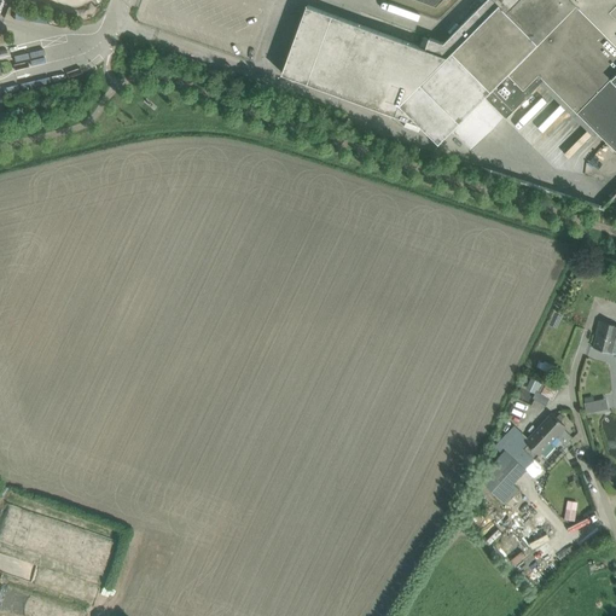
[(615,0),(486,0),(442,45),(428,40),(424,51),(304,7),(280,76),(418,126),(437,145),(451,132),(470,151),(503,117),(504,118),(541,81),(596,134),(604,127),(615,138),(615,0)]
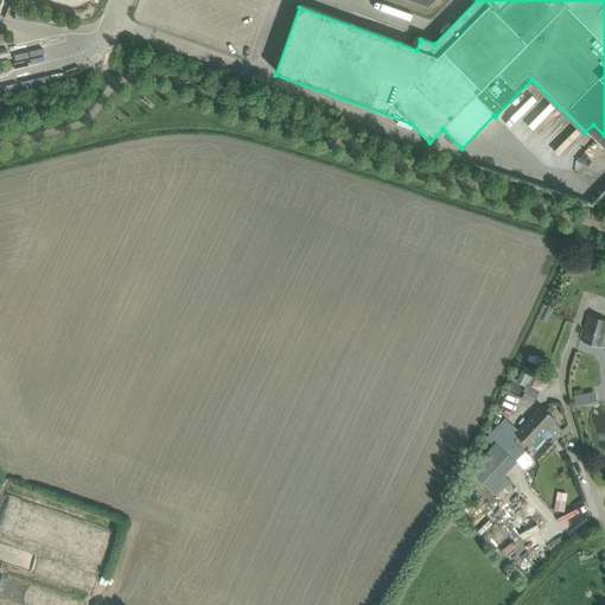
[(604,323),(587,318),(584,331),(603,336),(604,336),(604,323)]
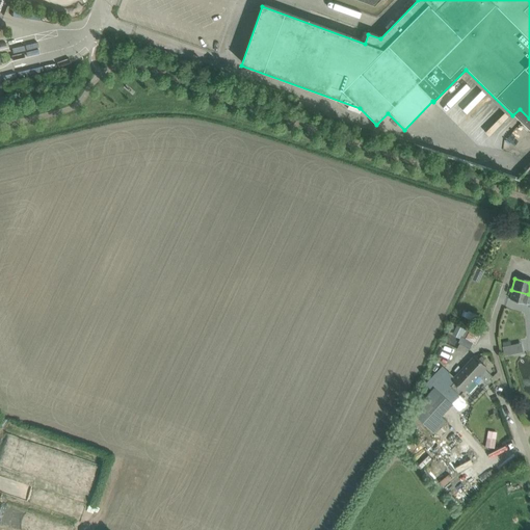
[(529,294),(528,294),(511,290),(508,300),(529,306),(529,294)]
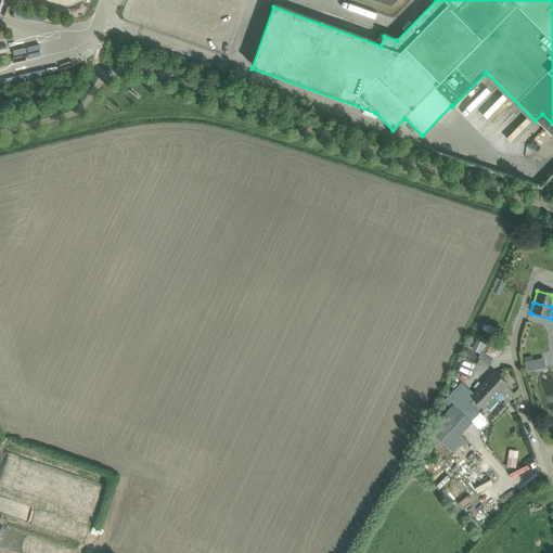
[(500,351),(490,346),(486,343),(480,354),(493,361),(500,351)]
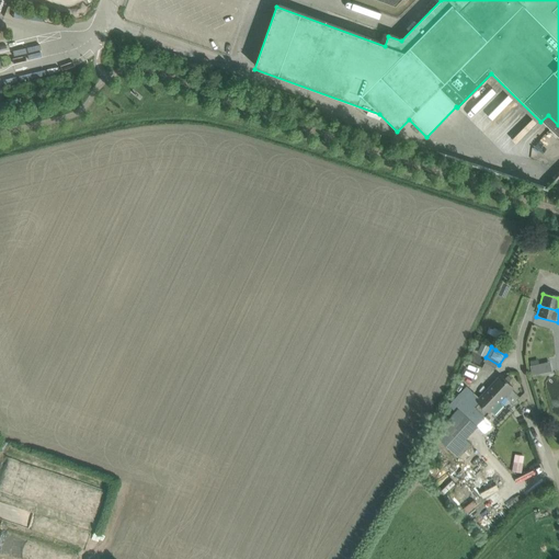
[(549,373),(548,364),(528,368),(531,377),(549,373)]
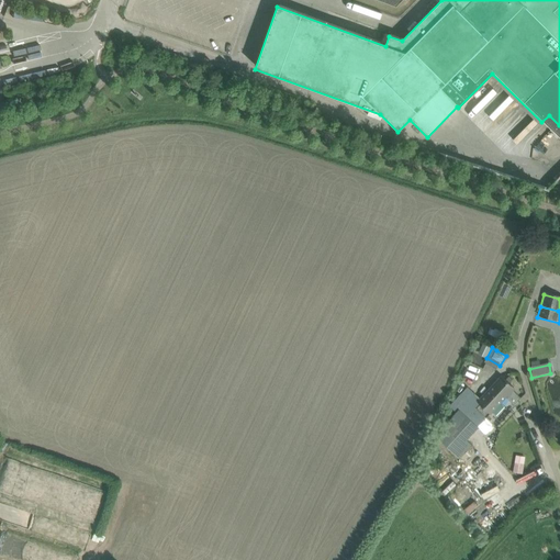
[(454,421),(436,445),(448,455),(455,460),(468,446),(462,440),(488,414),(499,402),(503,398),(504,399),(512,406),(518,400),(510,391),(511,389),(500,379),(488,391),(479,400),(473,395),(466,403),(461,410),(462,411),(454,421)]
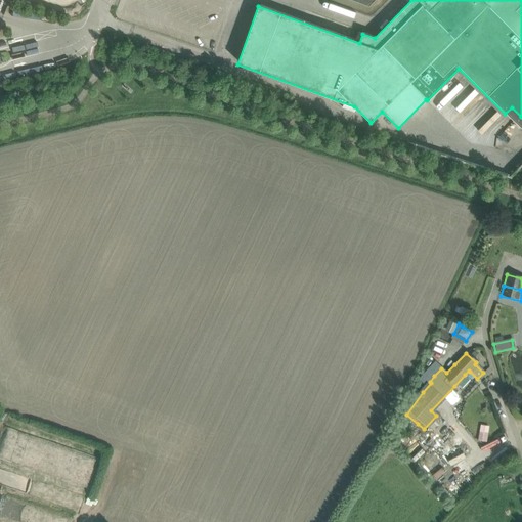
[(485,444),(487,433),(478,432),(477,442),(485,444)]
